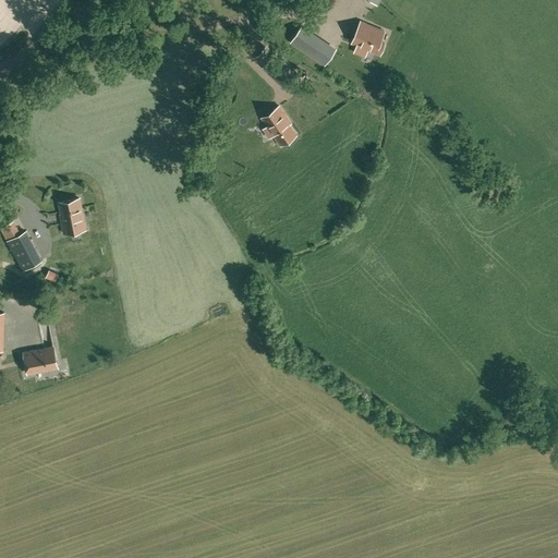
[(361,21),(352,43),(379,55),(385,43),(379,40),(384,31),(361,21)]
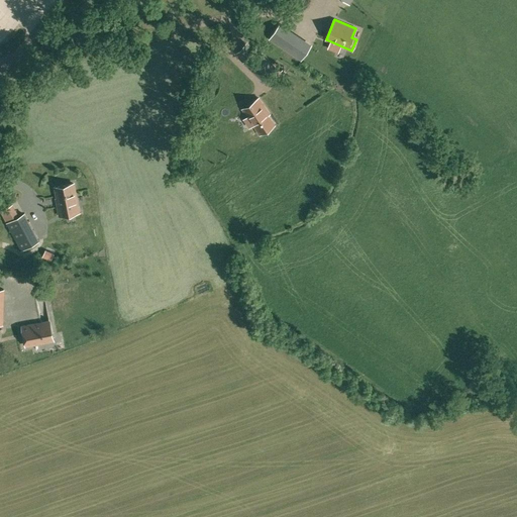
[(301,40),(292,55),(301,60),(310,46),(301,40)]
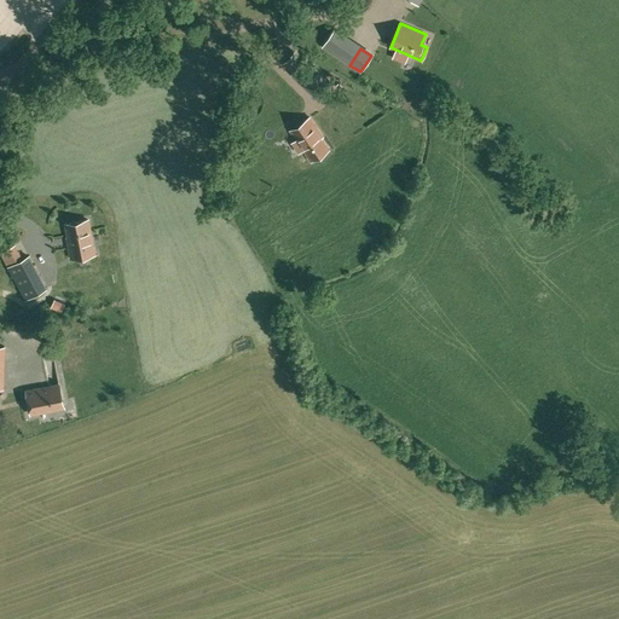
[(327,146),(320,138),(323,137),(310,117),(290,131),(298,140),(302,149),(310,158),(327,146)]
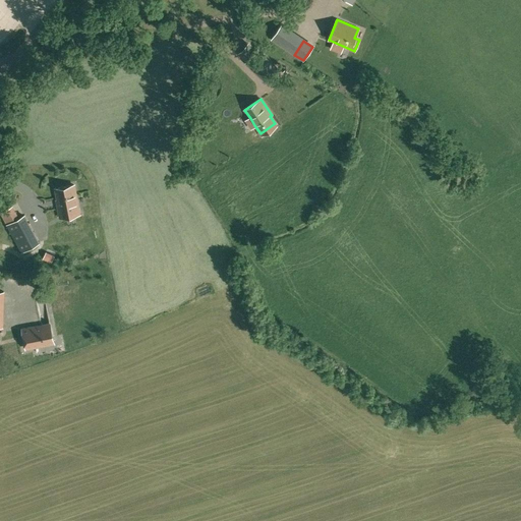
[(79,213),(74,185),(55,188),(58,206),(57,206),(59,217),(67,216),(73,214),(79,213)]
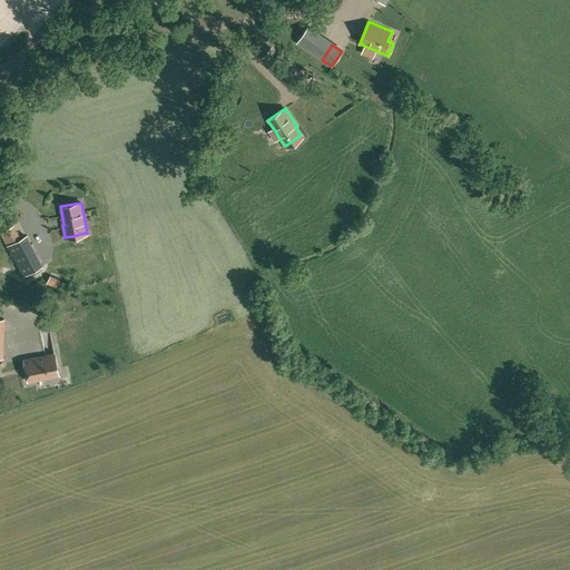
[(26,236),(8,245),(23,275),(42,265),(36,254),(32,247),(26,236)]
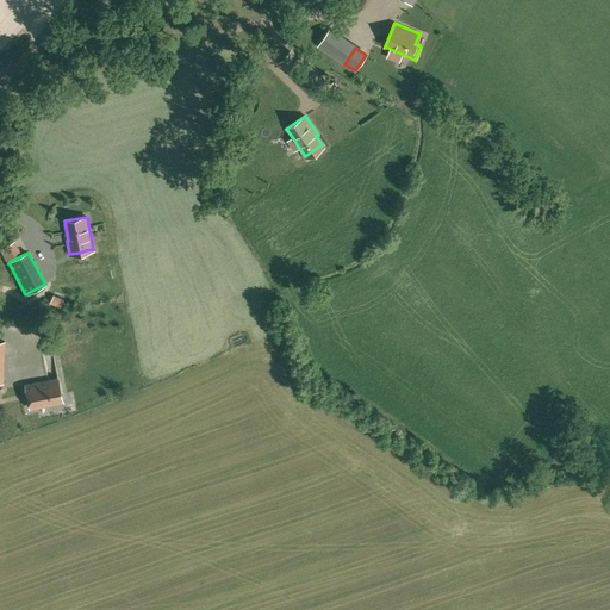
[(63,402),(61,394),(58,379),(26,385),(31,408),(54,403),(63,402)]
